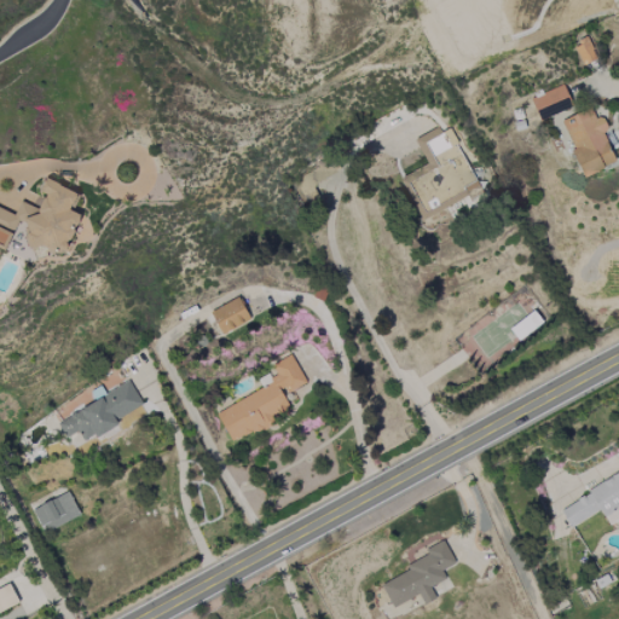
[(573,45),(583,65),(597,58),(586,38),(573,45)]
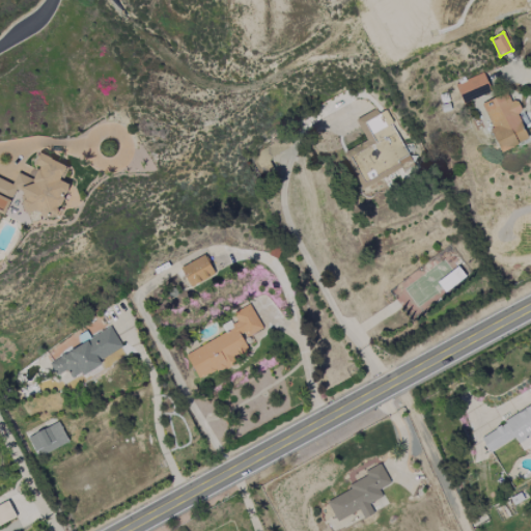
[(455,83),(462,103),(491,93),(484,74),(455,83)]
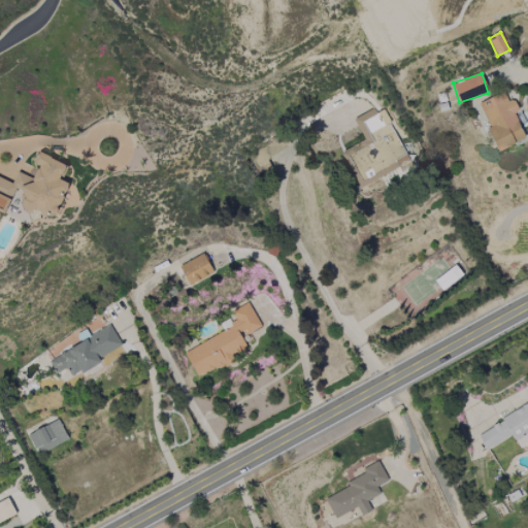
[(499,151),(525,138),(514,112),(518,110),(514,99),(507,102),(503,93),(477,104),(499,151)]
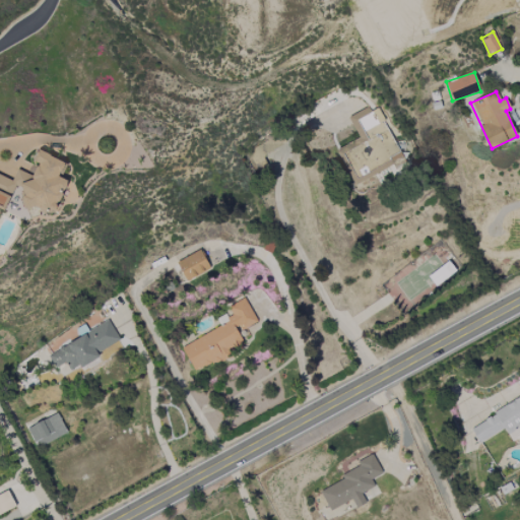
[(348,118),(359,139),(339,148),(355,184),(403,161),(377,105),(348,118)]
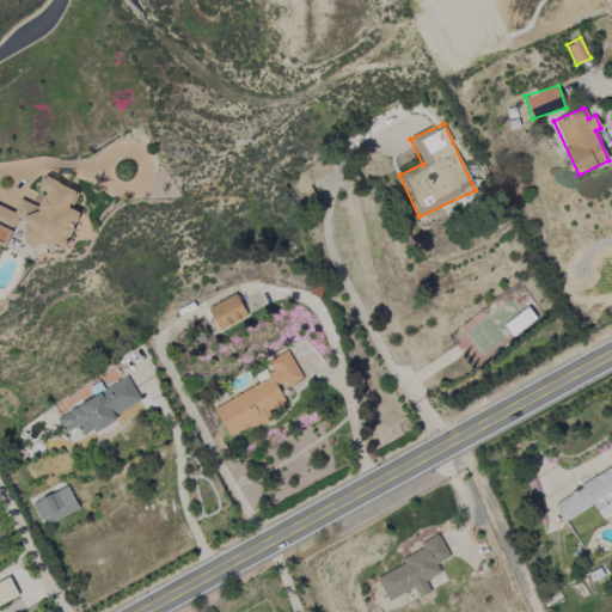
[(0,245),(5,248),(18,218),(26,221),(24,243),(36,244),(43,248),(65,250),(66,244),(79,214),(68,208),(75,190),(44,177),(38,190),(44,193),(38,206),(35,206),(20,200),(14,213),(0,206),(0,245)]
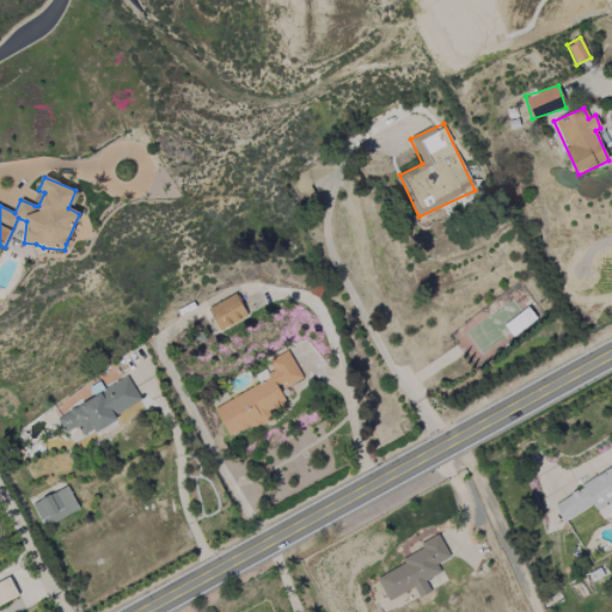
[(207,308),(220,331),(248,316),(236,294),(207,308)]
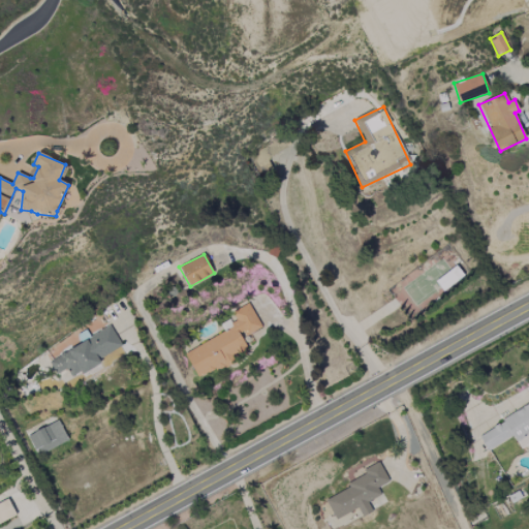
[(456,268),(436,281),(442,290),(462,277),(456,268)]
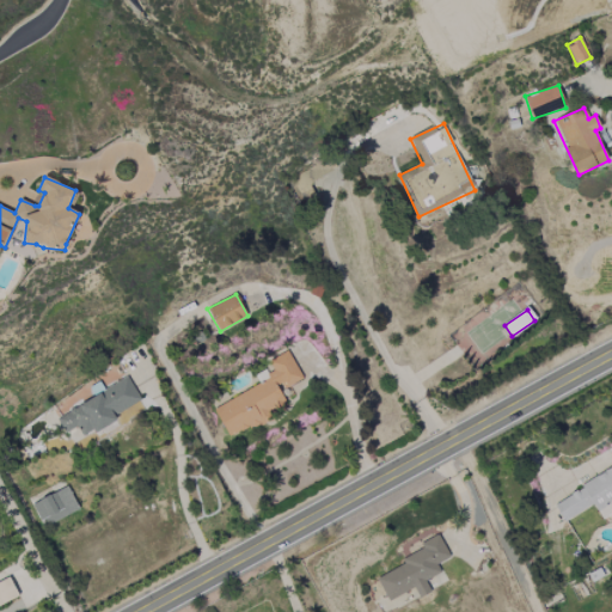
[(214,408),(230,438),(289,407),(281,390),(303,379),(288,352),(269,361),(273,367),(256,377),(259,384),(214,408)]
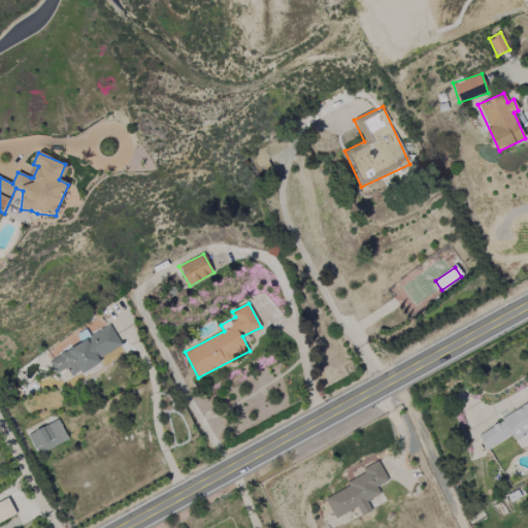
[(122,345),(109,325),(48,360),(57,374),(66,368),(71,378),(100,362),(99,359),(122,345)]
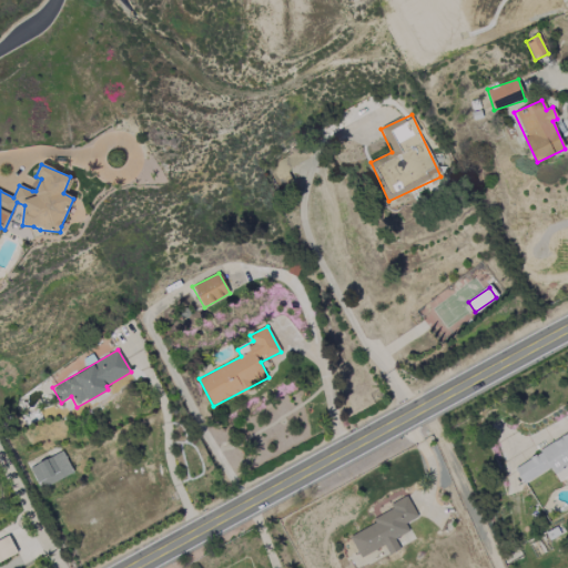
[(524,484),(550,468),(558,482),(567,475),(567,433),(513,467),(524,484)]
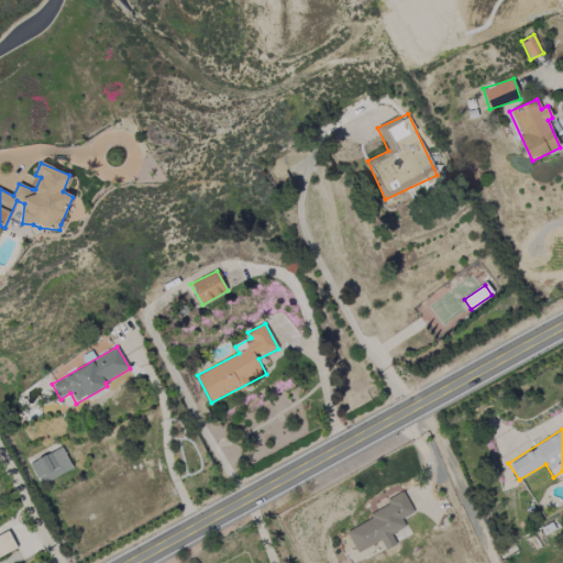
[(73,468),(62,448),(29,464),(40,485),(73,468)]
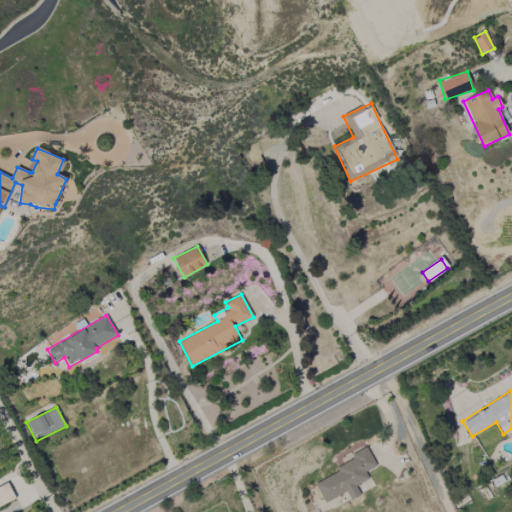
[(314,481),(324,503),(347,492),(350,500),(360,495),(356,486),(369,479),(365,472),(376,467),(367,447),(350,455),(354,463),(314,481)]
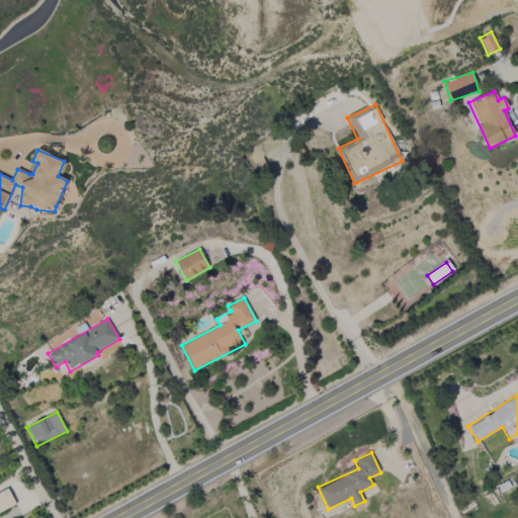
[(0,493),(0,512),(15,506),(9,490),(0,493)]
